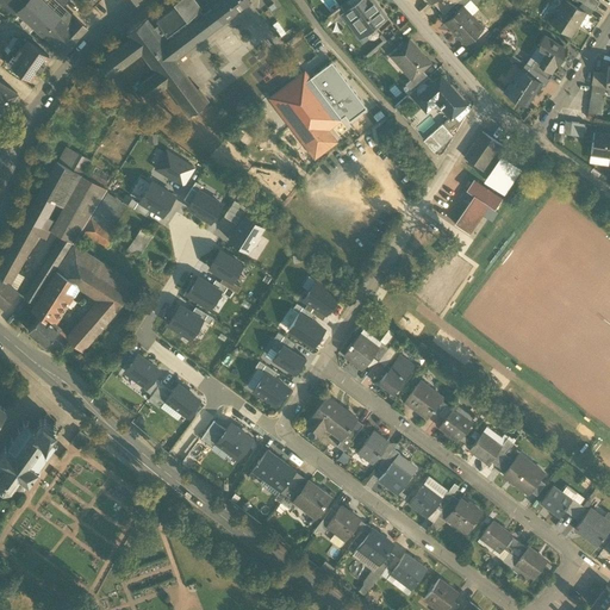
[(0,0),(0,6),(12,18),(18,12),(27,0),(0,0)]
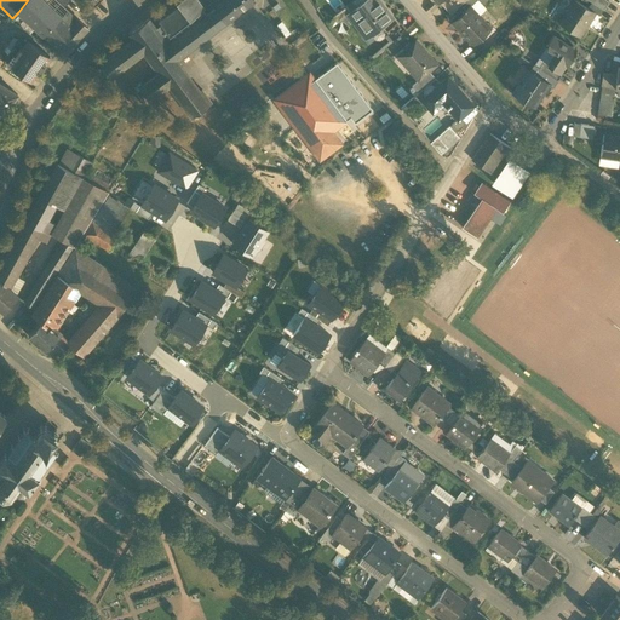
[(28,0),(18,12),(52,42),(68,24),(41,0),(28,0)]
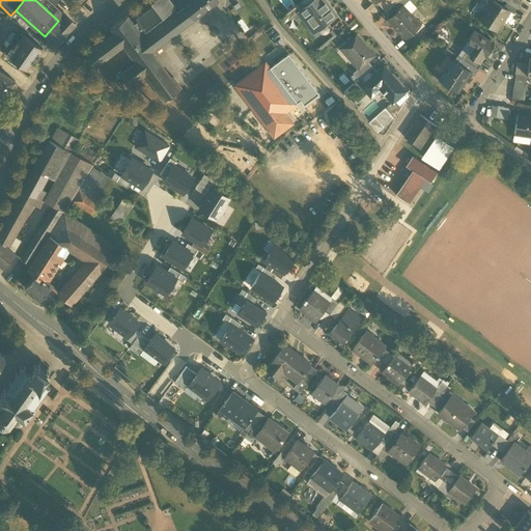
[(49,0),(35,0),(58,21),(60,23),(66,16),(55,6),(49,0)]
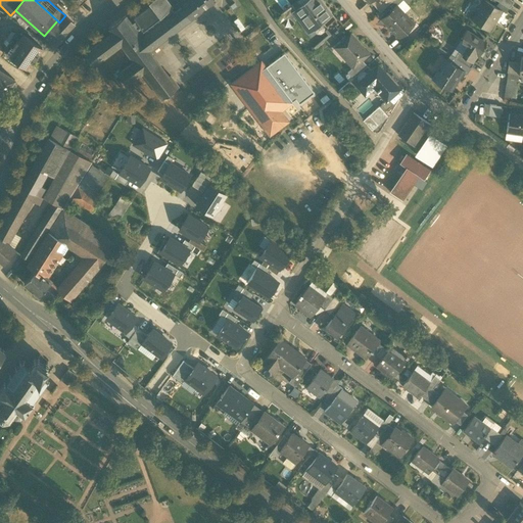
[(151,0),(150,1),(150,2),(149,3),(150,5),(134,17),(136,20),(131,24),(141,37),(174,12),(172,8),(173,7),(167,0),(151,0)]
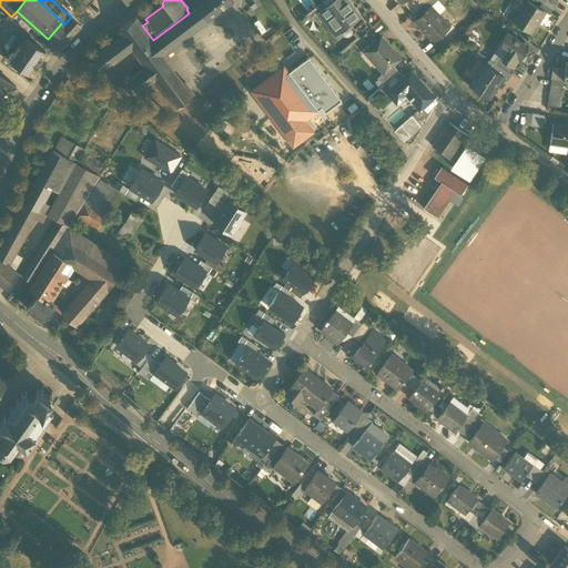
[(220,11),(211,0),(205,0),(201,3),(212,18),(220,11)]
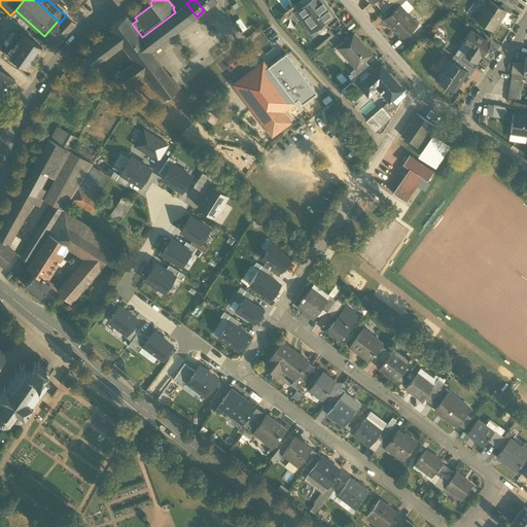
[(215,0),(196,0),(204,10),(216,1),(215,0)]
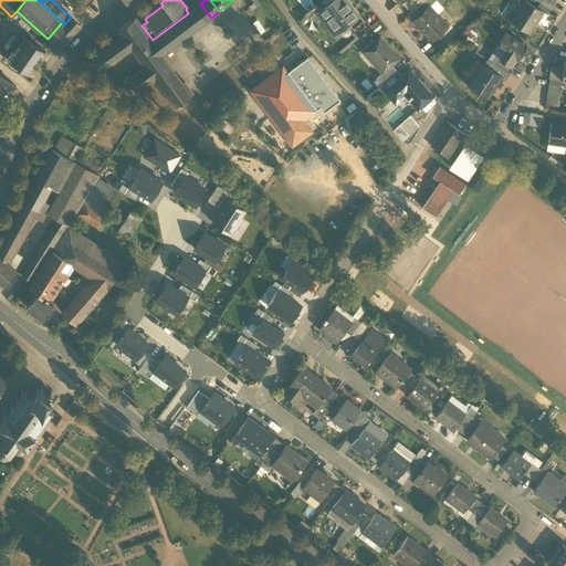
[(345,0),(334,0),(321,10),(322,11),(318,13),(334,35),(347,25),(357,18),(347,4),(348,3),(345,0)]
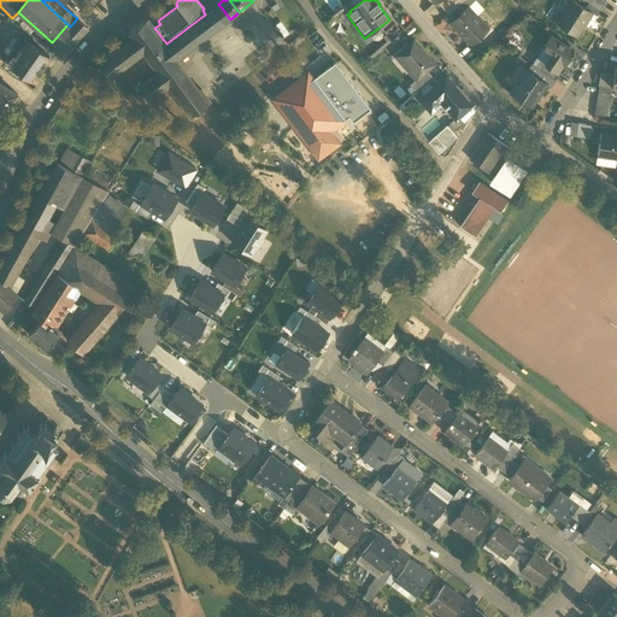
[(440,0),(438,3),(448,13),(462,0),(440,0)]
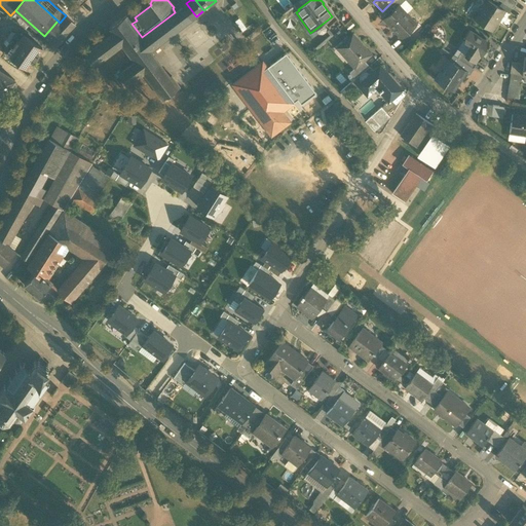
[(393,0),(382,11),(379,14),(383,20),(399,5),(403,0),(393,0)]
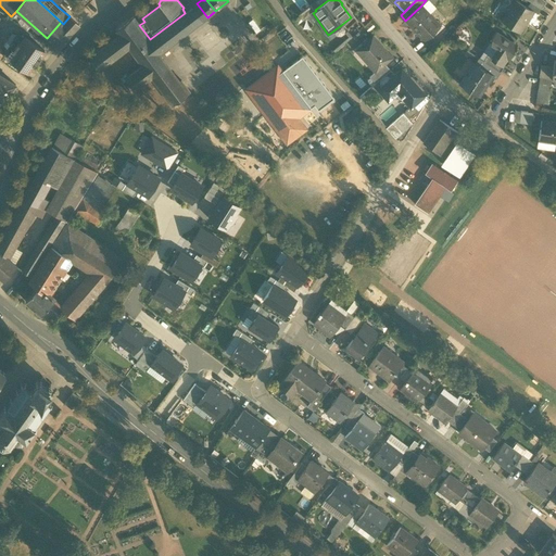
[(533,12),(515,0),(514,0),(502,21),(520,33),(533,12)]
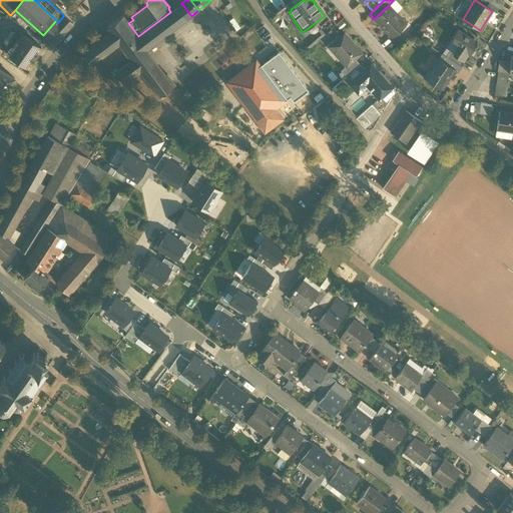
[(499,8),(490,1),(486,6),(496,13),(499,8)]
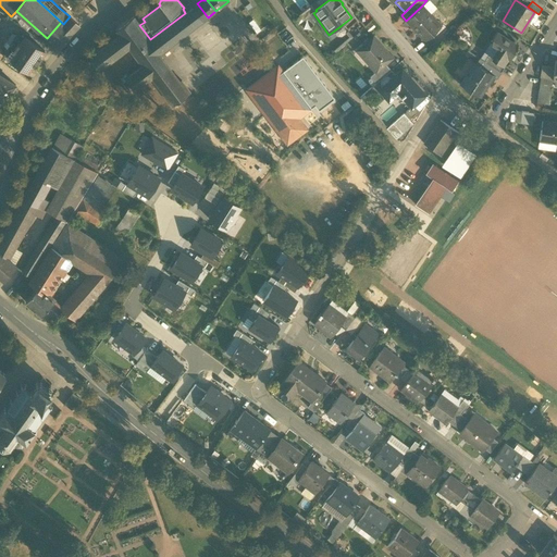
[(150,39),(149,40),(159,54),(208,17),(197,3),(185,13),(150,39)]
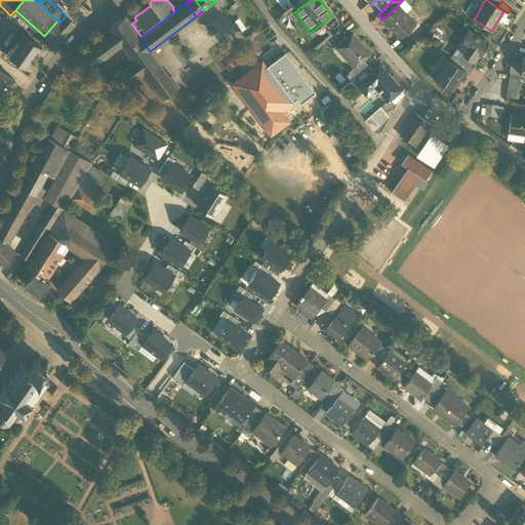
[(294,4),(282,13),(286,19),(294,12),(295,12),(298,10),(297,9),(294,4)]
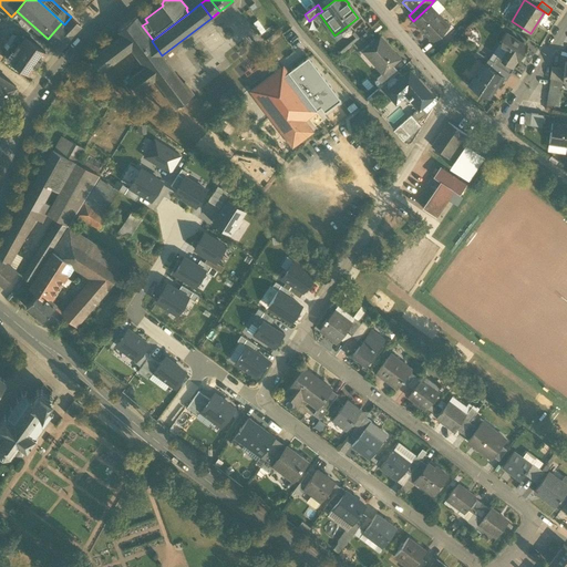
[(430,6),(413,21),(432,41),(449,26),(430,6)]
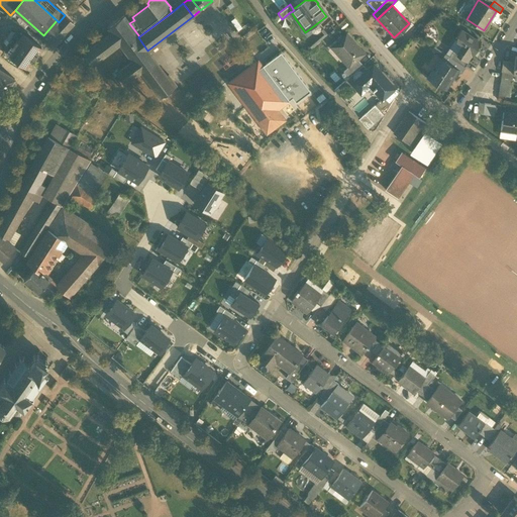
[(73,23),(65,15),(59,22),(68,30),(73,23)]
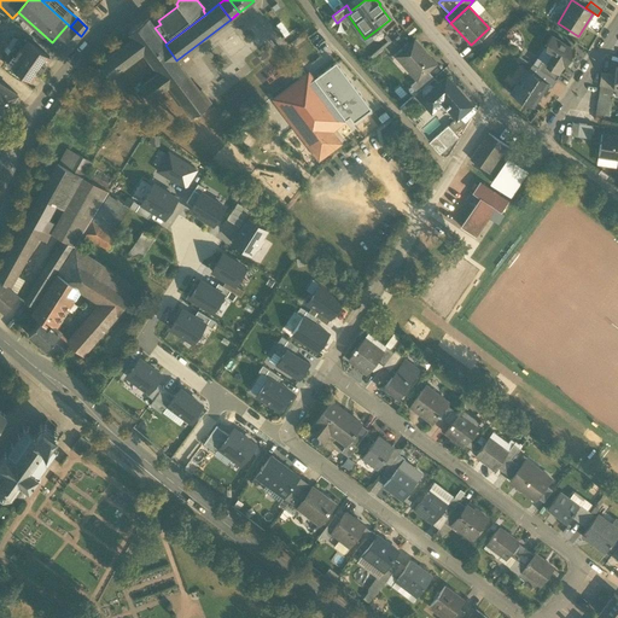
[(176,60),(165,45),(167,44),(155,28),(149,18),(128,34),(133,39),(99,64),(110,77),(143,53),(158,73),(139,87),(149,100),(168,87),(191,117),(211,103),(200,88),(199,91),(176,60)]
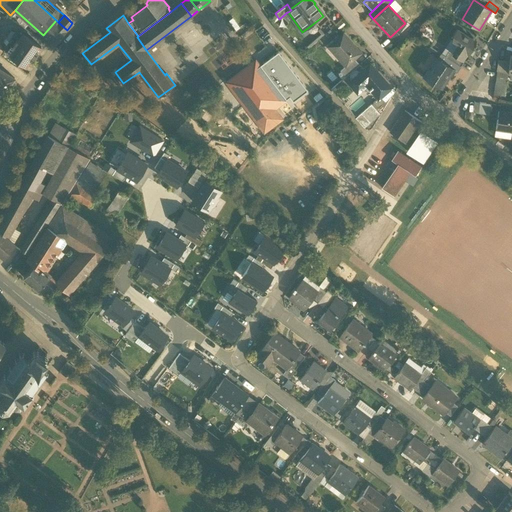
[(56,20),(43,35),(53,44),(67,30),(58,22),(56,20)]
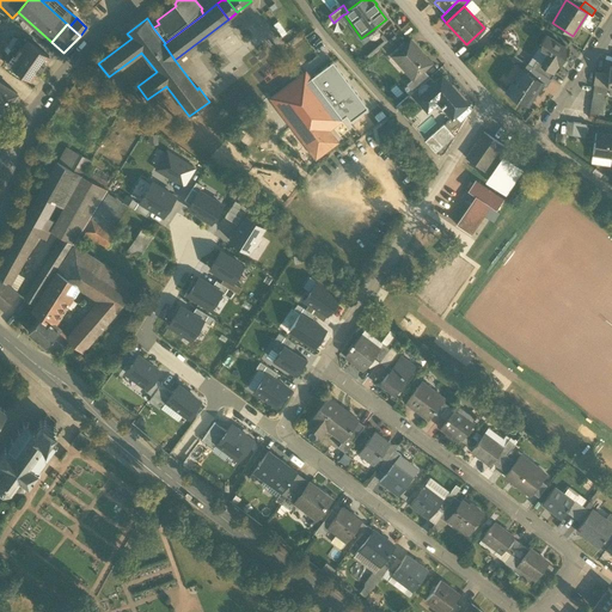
[(565,48),(546,36),(542,43),(540,48),(549,54),(542,63),(542,65),(552,73),(554,72),(558,65),(560,66),(564,59),(565,48)]
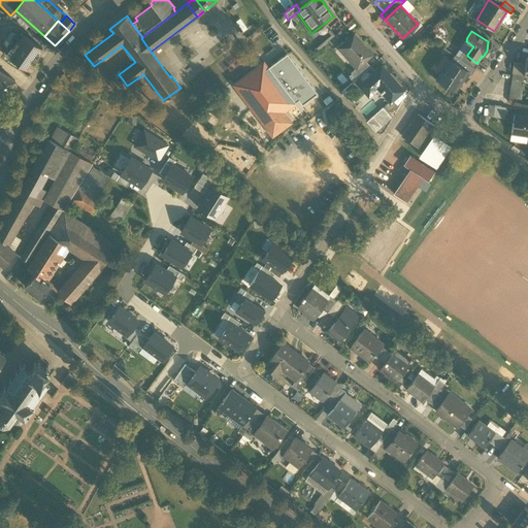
[(14,47),(9,56),(26,67),(29,63),(31,64),(35,59),(33,58),(33,57),(37,56),(42,48),(24,35),(19,42),(18,41),(13,47),(14,47)]
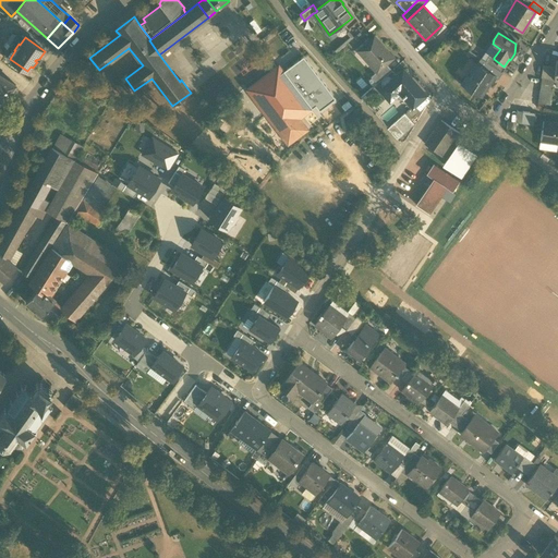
[(393,58),(374,37),(358,51),(376,72),(377,72),(386,64),(393,58)]
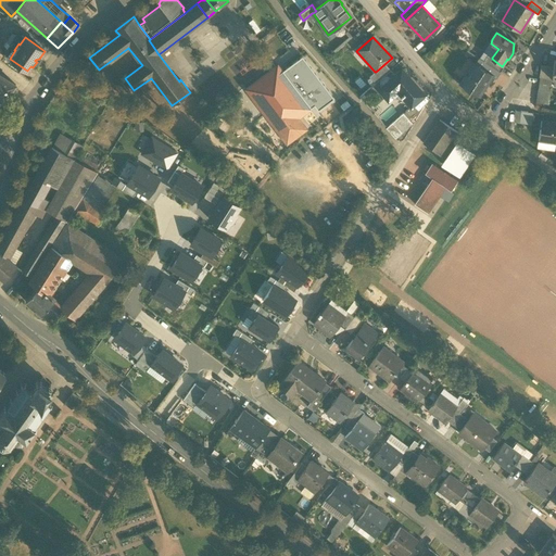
[(488,55),(492,58),(498,49),(491,43),(490,42),(483,52),(488,55)]
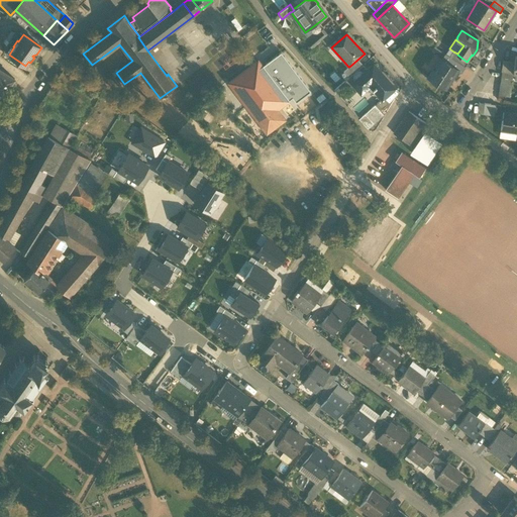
[(457,54),(453,52),(449,58),(464,68),(469,62),(468,61),(467,62),(457,55),(457,54)]
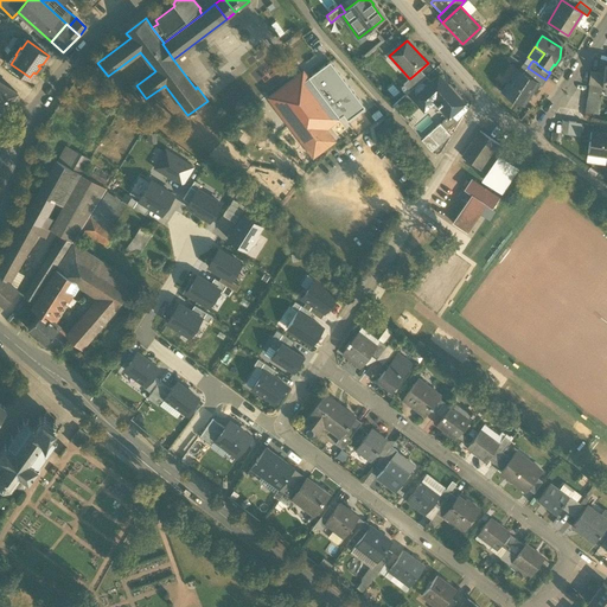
[(330,62),(307,78),(327,104),(332,100),(344,115),(349,121),(365,108),(330,62)]
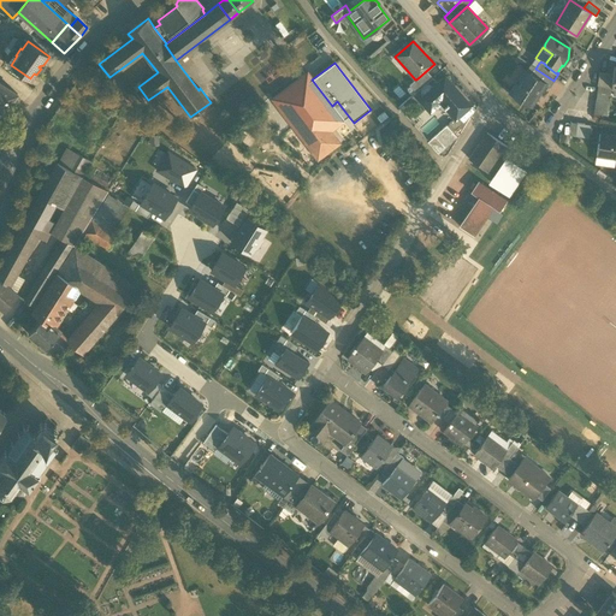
[(535,69),(529,65),(526,71),(546,84),(545,84),(550,87),(554,81),(535,69)]
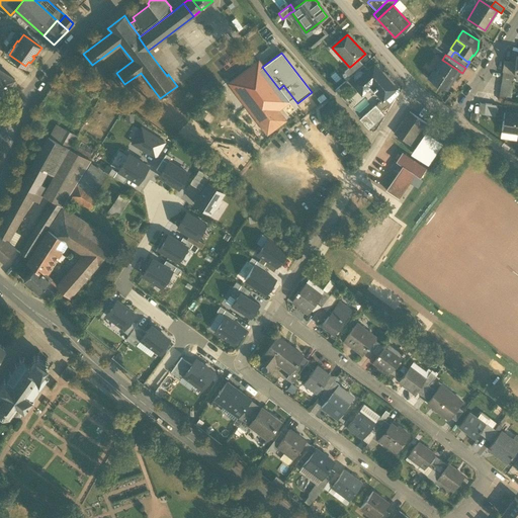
[(442,60),(441,59),(428,78),(446,90),(458,71),(459,71),(442,60)]
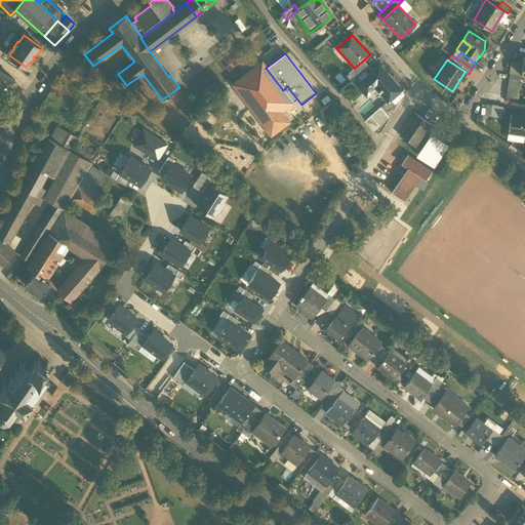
[(363,61),(355,68),(354,68),(349,73),(355,79),(369,67),(363,61)]
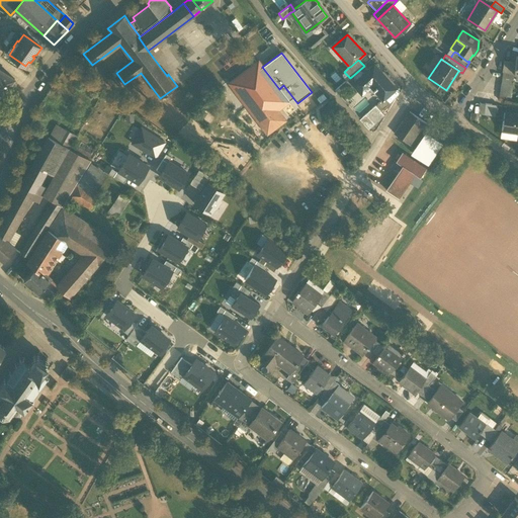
[(515,63),(504,61),(502,72),(503,73),(514,74),(515,63)]
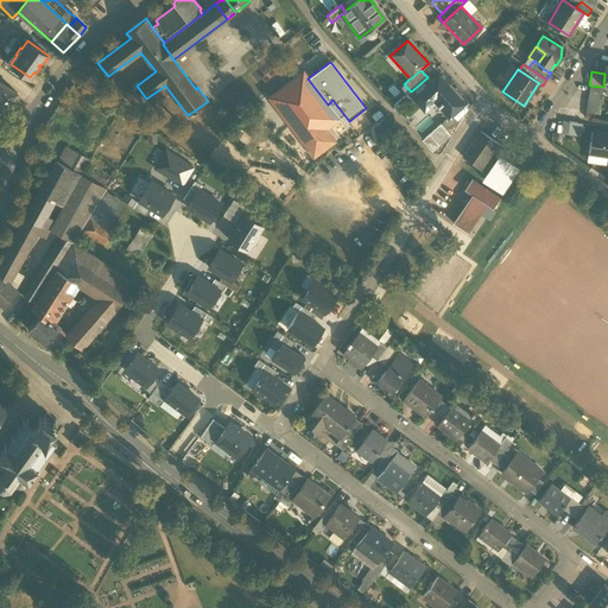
[(308,78),(303,73),(268,97),(301,140),(314,157),(334,141),(325,130),(344,115),(333,100),(328,105),(308,78)]
